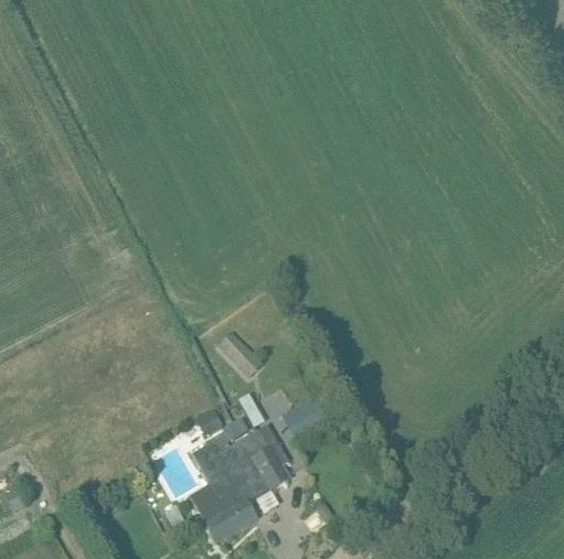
[(542,0),(563,23),(563,0),(542,0)]
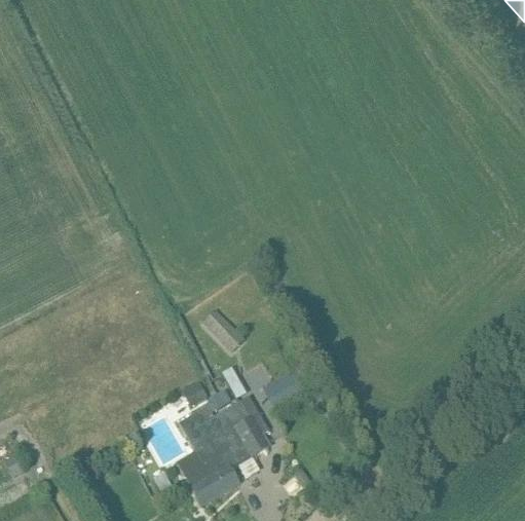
[(217,308),(204,320),(227,343),(239,332),(217,308)]
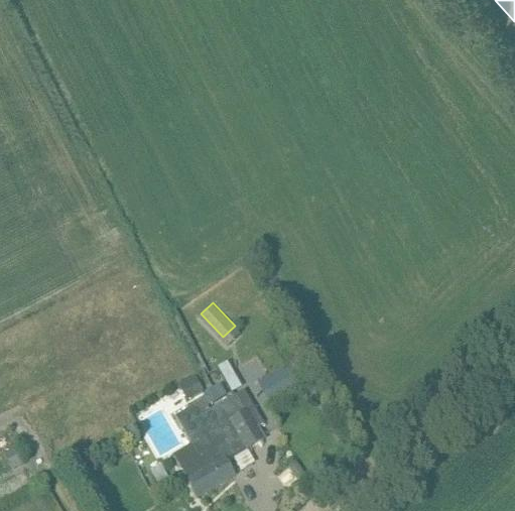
[(258,378),(270,399),(303,380),(291,359),(258,378)]
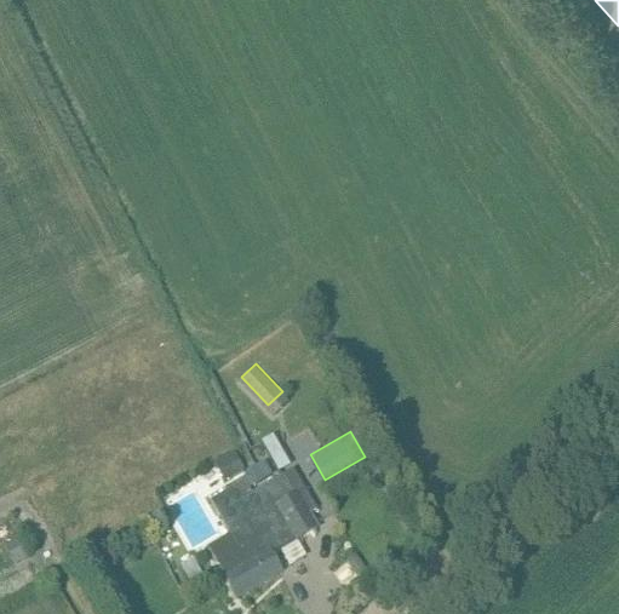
[(264,440),(278,464),(287,458),(274,434),(264,440)]
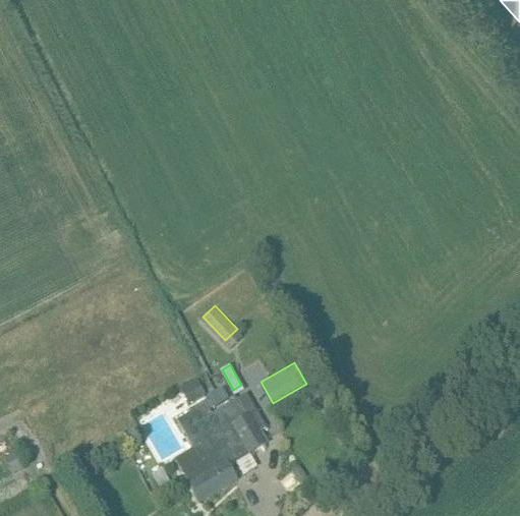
[(197,378),(189,383),(197,397),(206,392),(197,378)]
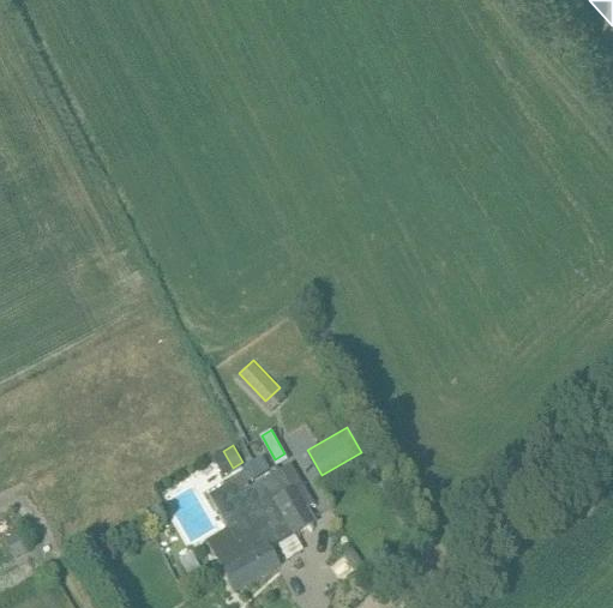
[(252,476),(270,467),(263,453),(246,463),(252,476)]
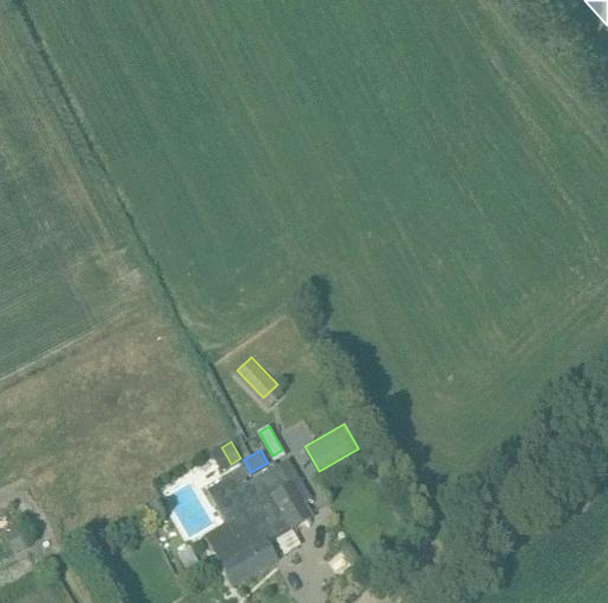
[(276,557),(267,541),(312,515),(293,482),(290,483),(279,464),(270,469),(248,482),(239,469),(224,479),(233,495),(217,504),(227,522),(206,535),(234,583),(276,557)]
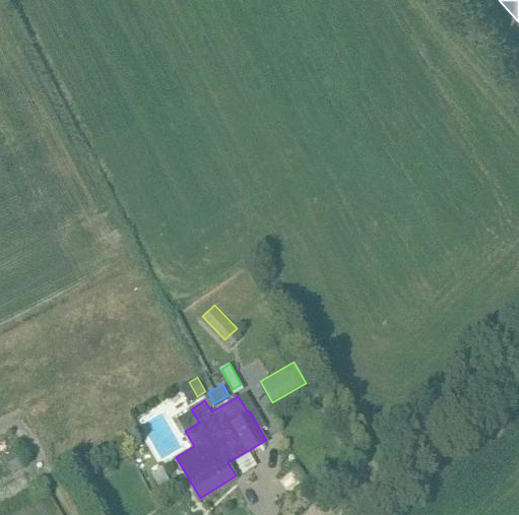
[(24,464),(20,454),(7,460),(12,470),(24,464)]
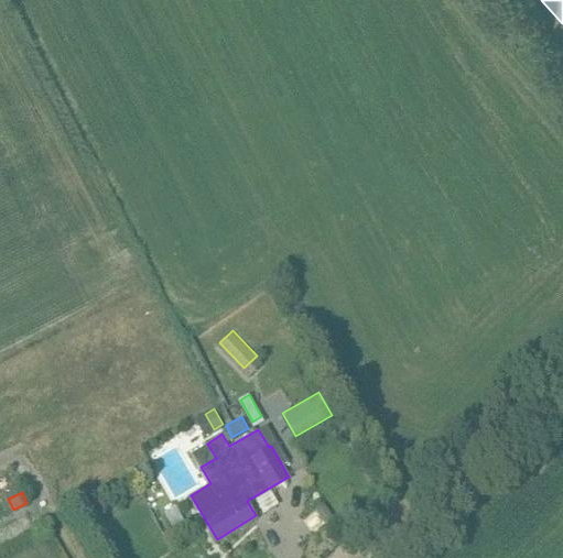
[(164,511),(171,524),(183,517),(176,504),(164,511)]
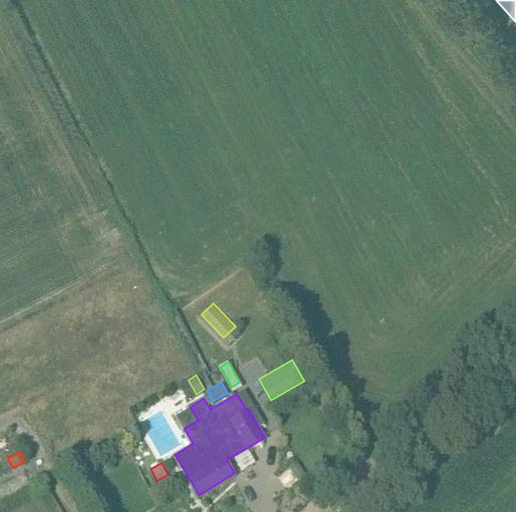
[(82,483),(93,476),(87,466),(76,473),(82,483)]
